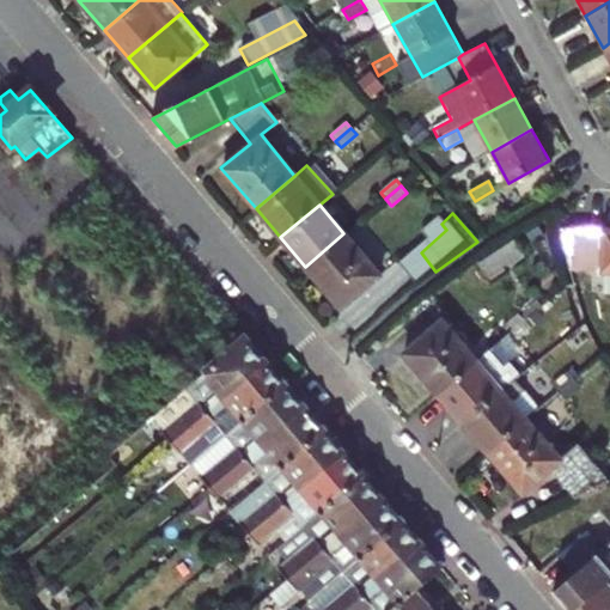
[(609,230),(560,229),(568,269),(609,269),(609,230)]
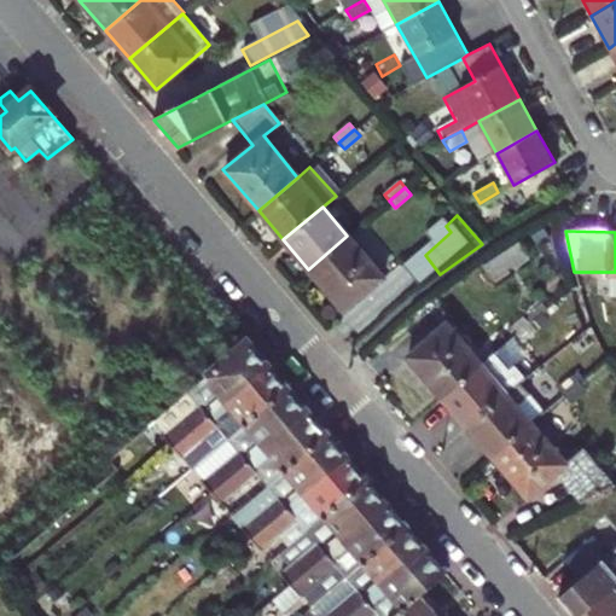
[(347,236),(308,269),(344,312),(383,278),(347,236)]
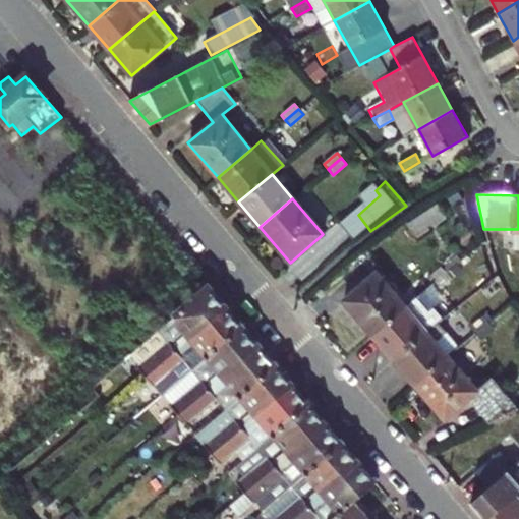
[(435,206),(406,224),(413,234),(442,216),(435,206)]
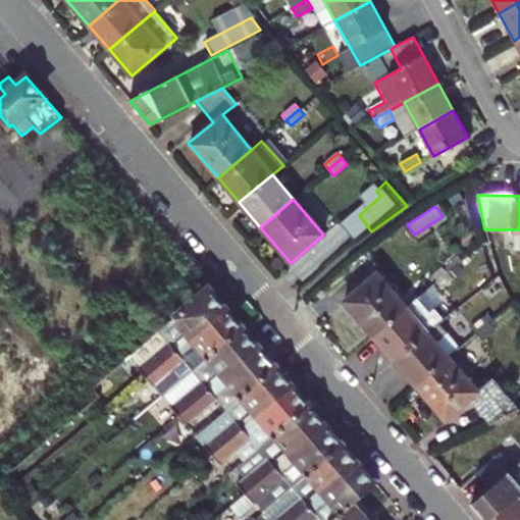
[(446,276),(458,265),(453,259),(429,279),(434,286),(446,276)]
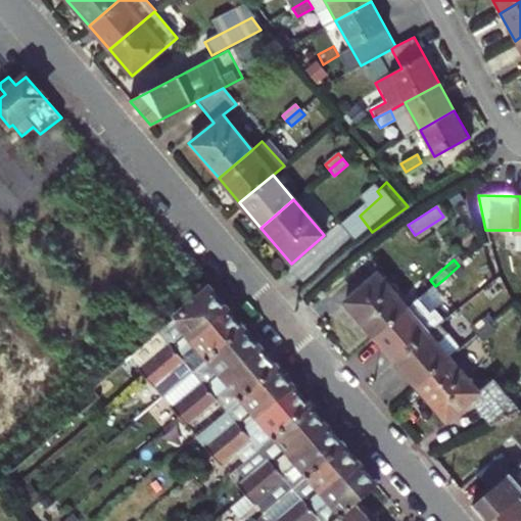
[(344,302),(374,338),(408,310),(378,275),(344,302)]
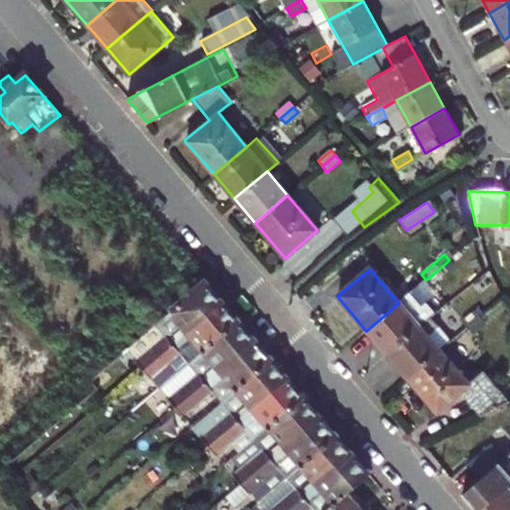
[(437,271),(426,280),(430,285),(441,276),(437,271)]
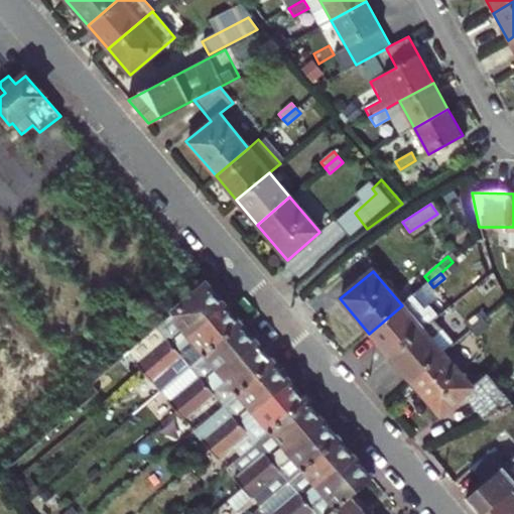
[(205,286),(127,352),(143,371),(221,305),(205,286)]
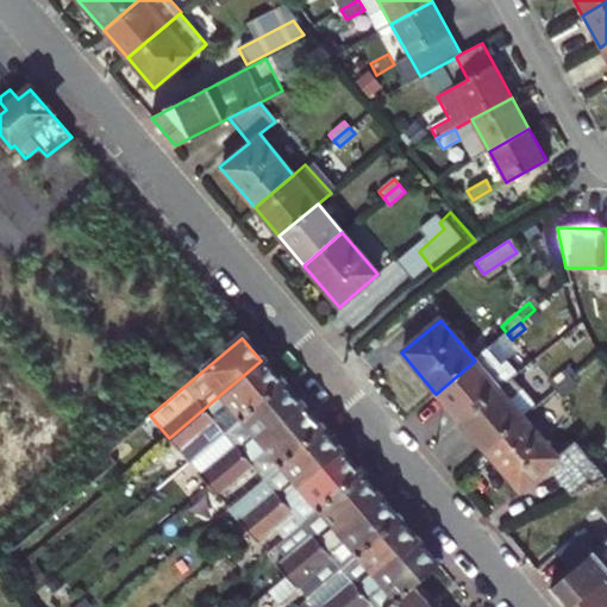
[(475,361),(436,394),(461,421),(512,379),(519,371),(508,360),(501,367),(487,350),(475,361)]
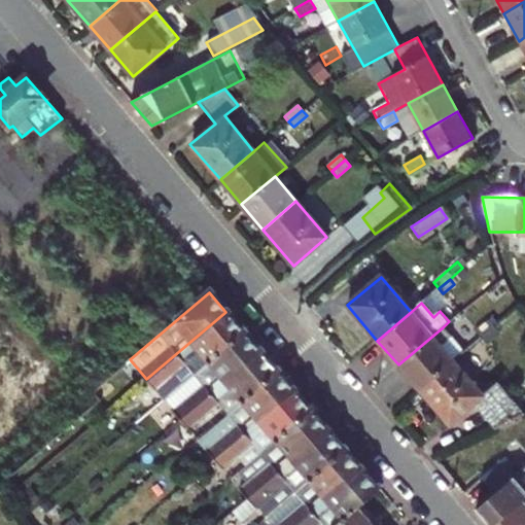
[(225,312),(146,379),(163,399),(194,374),(243,333),(225,312)]
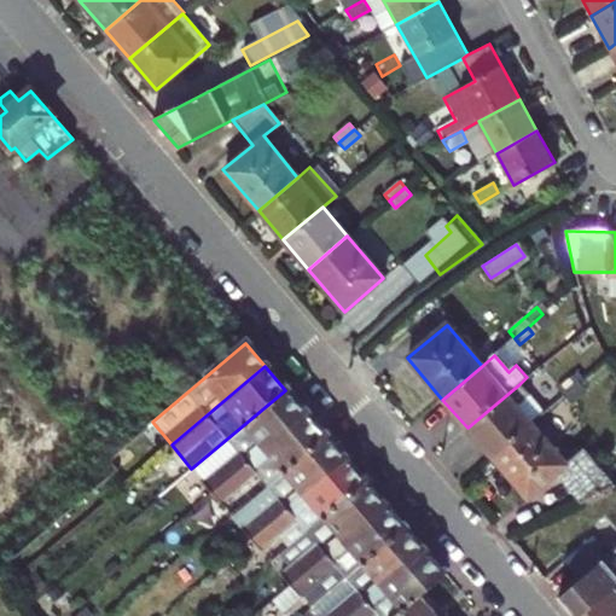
[(558,390),(563,396),(576,385),(571,379),(558,390)]
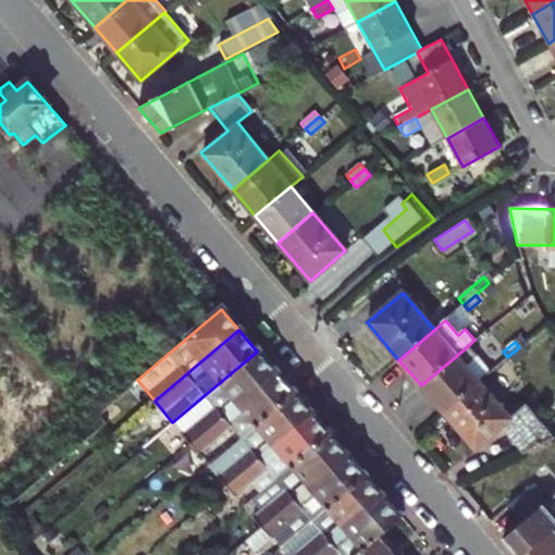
[(421,385),(443,411),(478,382),(467,369),(479,359),(468,346),(421,385)]
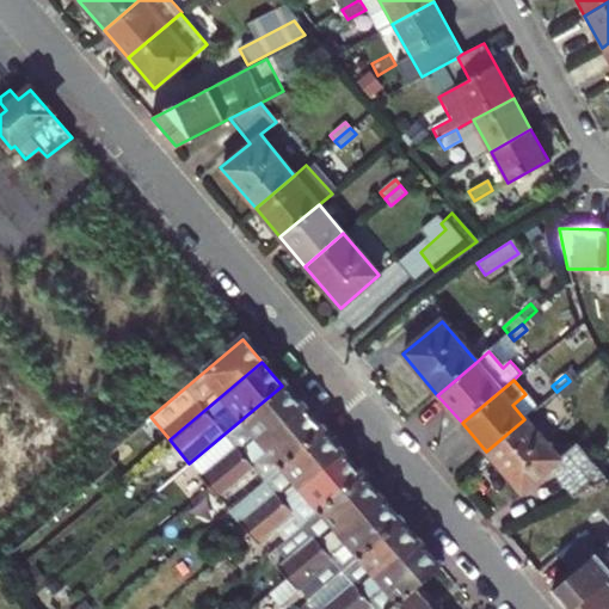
[(577,388),(570,381),(557,392),(563,399),(577,388)]
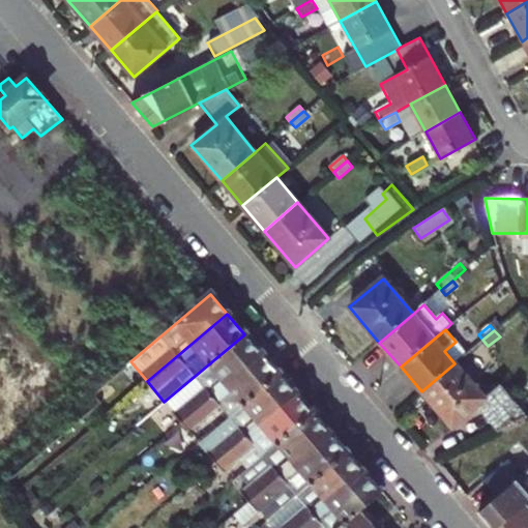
[(261,354),(244,334),(195,376),(202,384),(172,410),(181,421),(261,354)]
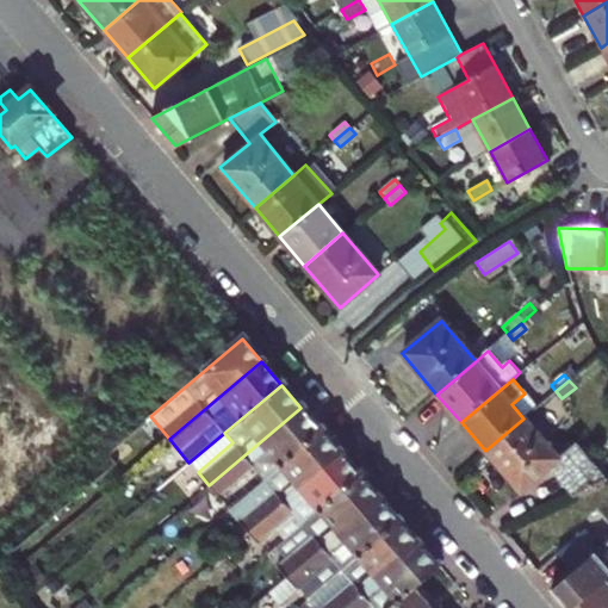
[(537,408),(525,394),(512,404),(523,419),(537,408)]
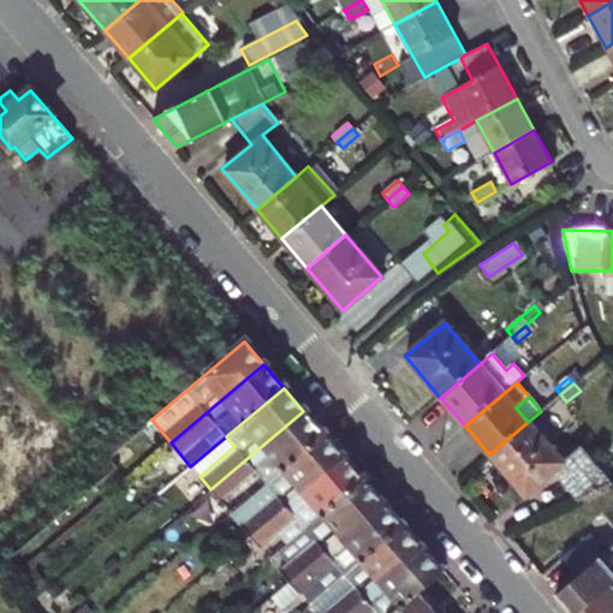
[(303,411),(210,489),(220,500),(255,470),(265,482),(322,433),(303,411)]
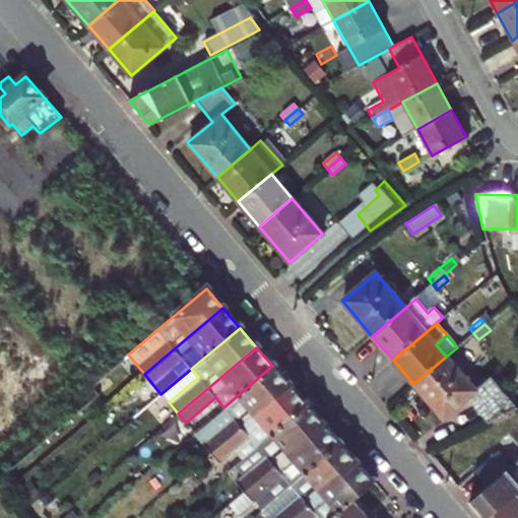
[(475,391),(446,357),(413,384),(443,418),(467,398),(488,423),(516,407),(491,378),(475,391)]
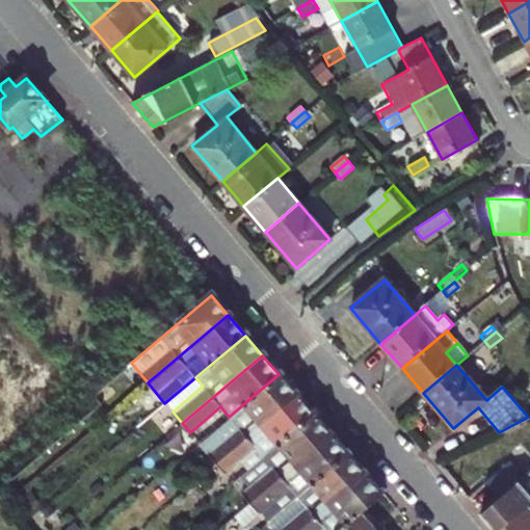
[(296,395),(279,374),(229,417),(199,443),(216,462),(296,395)]
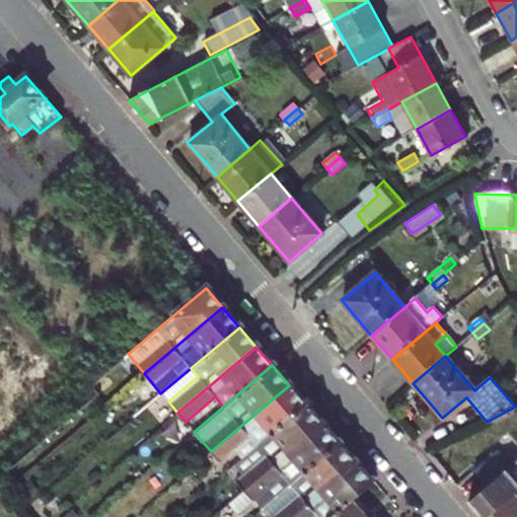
[(289,385),(211,451),(218,460),(232,449),(239,458),(255,445),(305,403),(289,385)]
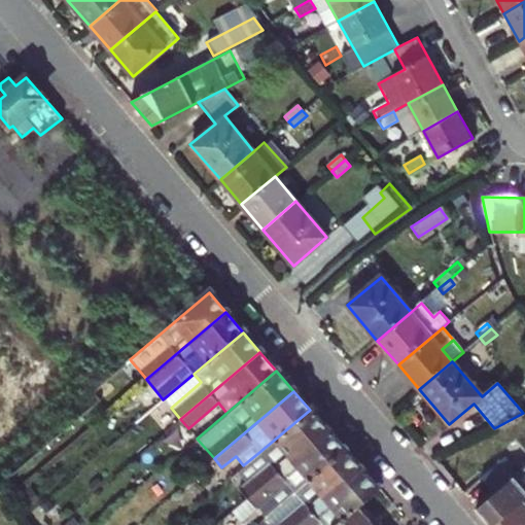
[(326,429),(310,410),(259,452),(268,460),(237,486),(246,496),(326,429)]
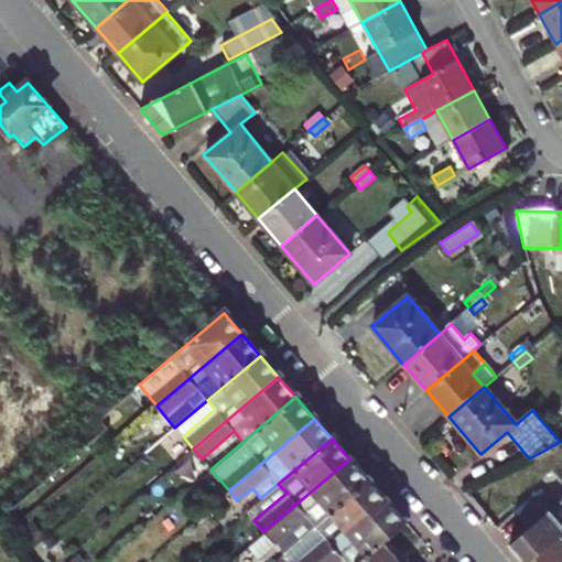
[(314,527),(368,481),(349,460),(263,531),(273,542),(304,516),(314,527)]
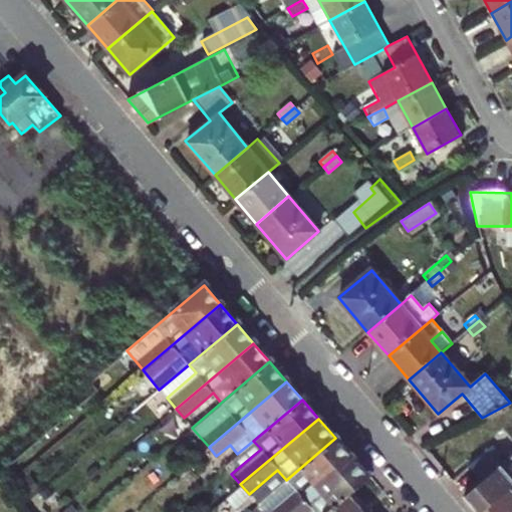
[(286,511),(352,458),(335,438),(286,480),(294,489),(267,511),(286,511)]
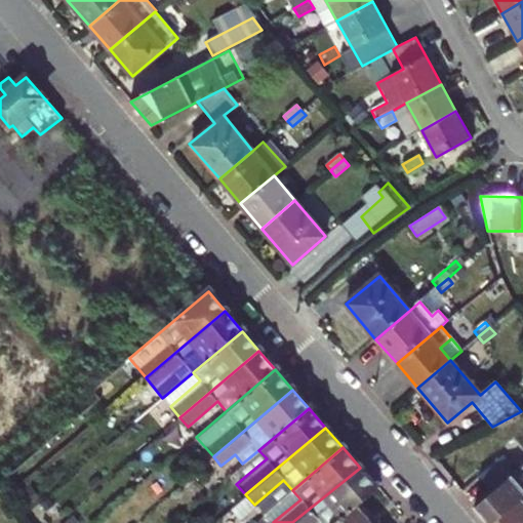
[(491,489),(473,506),(487,522),(491,522),(522,494),(522,464),(515,471),(501,455),(479,475),(491,489)]
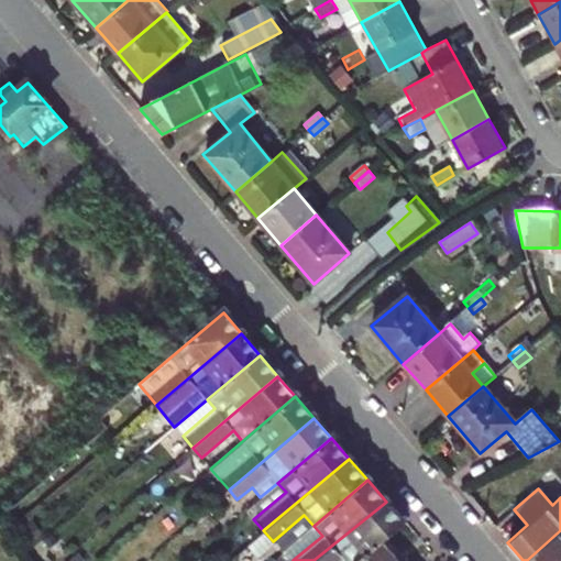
[(386,502),(314,560),(338,560),(341,558),(343,560),(358,560),(381,541),(404,523),(386,502)]
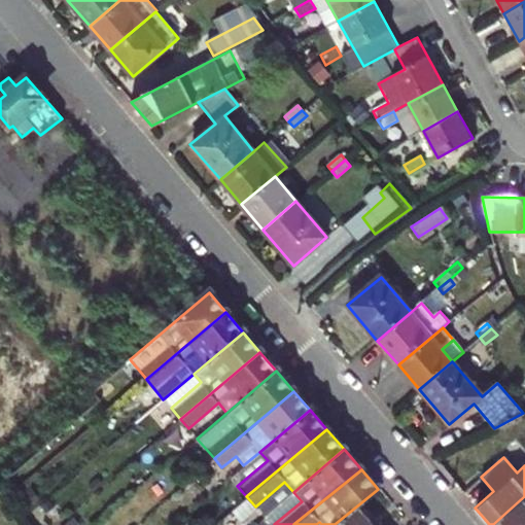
[(524,524),(524,496),(493,524),(524,524)]
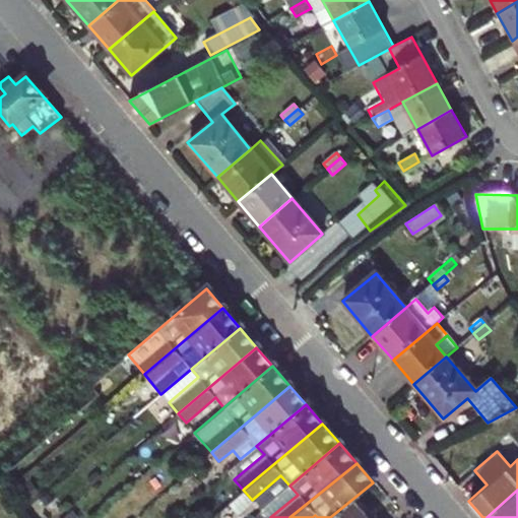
[(367,517),(351,500),(330,517),(367,517)]
